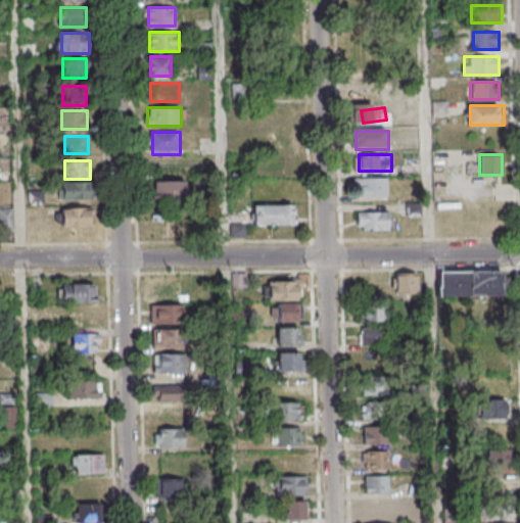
[(389,196),(389,178),(361,178),(361,196),(389,196)]
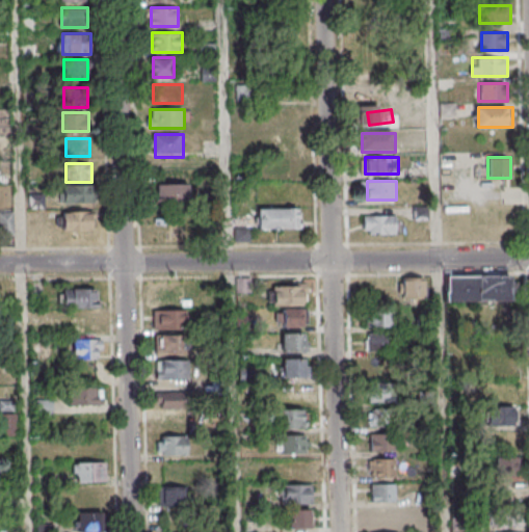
[(157,184),(157,205),(187,205),(187,184),(157,184)]
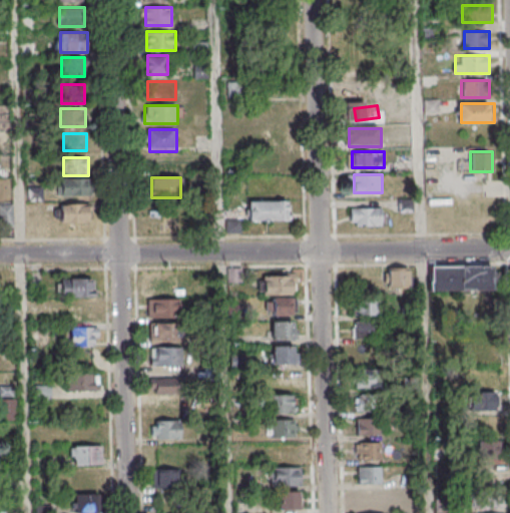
[(89,179),(61,179),(61,195),(89,195),(89,179)]
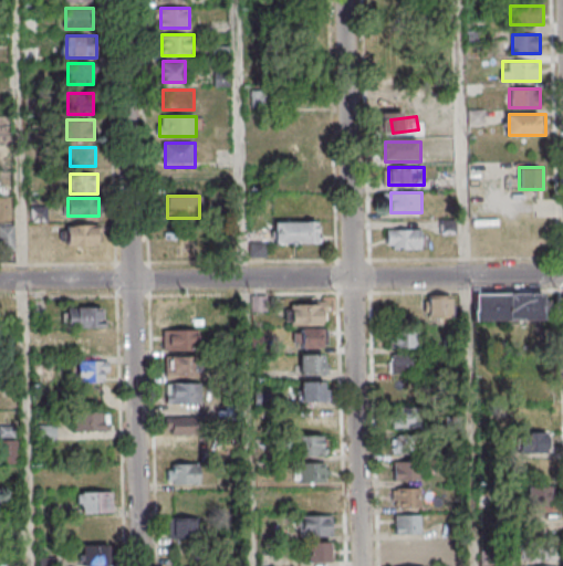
[(321,221),(277,221),(277,243),(321,243),(321,221)]
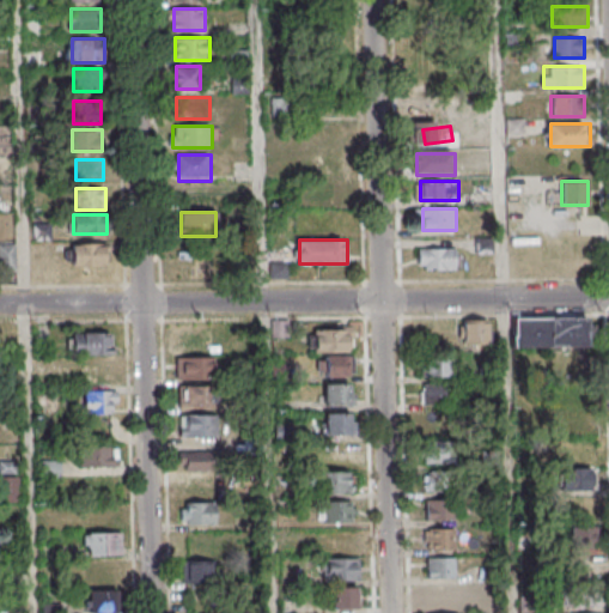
[(18,269),(17,243),(1,244),(1,269),(18,269)]
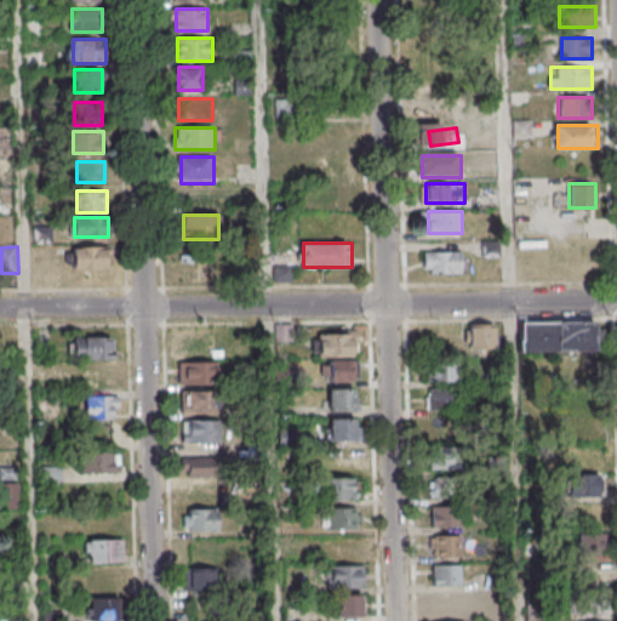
[(110,246),(75,246),(75,269),(110,269),(110,246)]
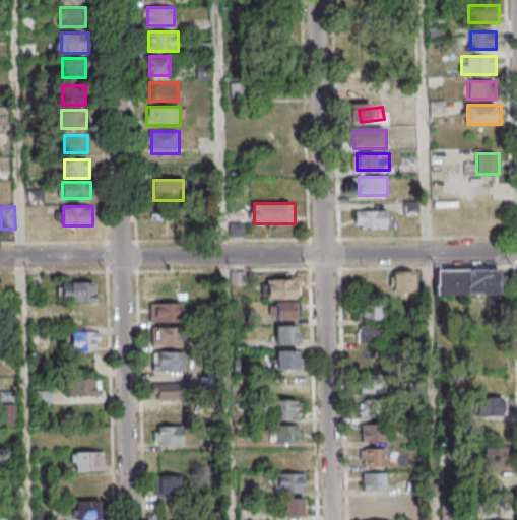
[(408,222),(421,222),(421,206),(408,206),(408,222)]
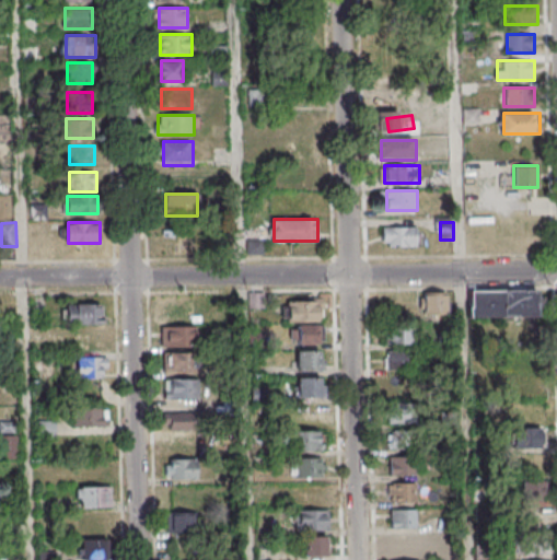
[(419,247),(419,226),(386,226),(386,247),(419,247)]
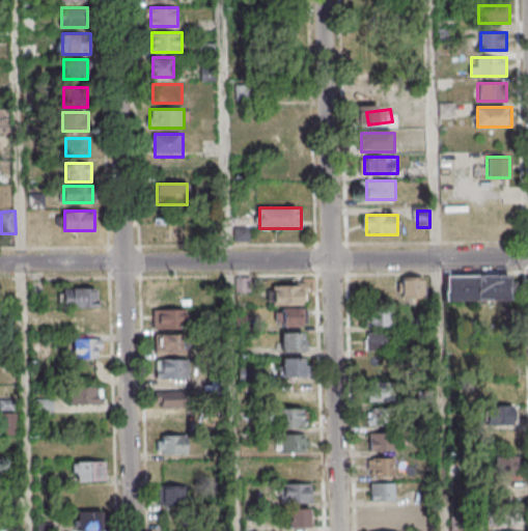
[(446,274),(446,301),(512,301),(512,274),(446,274)]
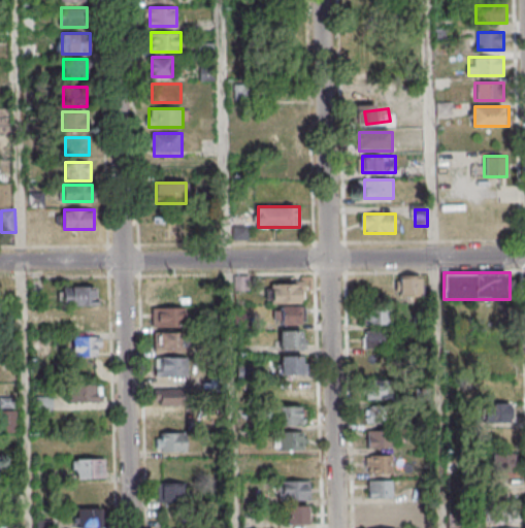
[(424,275),(400,275),(400,295),(424,295),(424,275)]
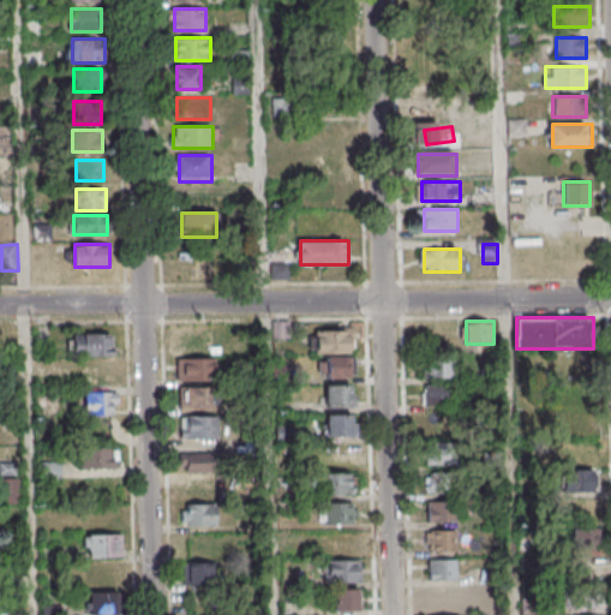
[(357,352),(357,329),(316,329),(316,352),(357,352)]
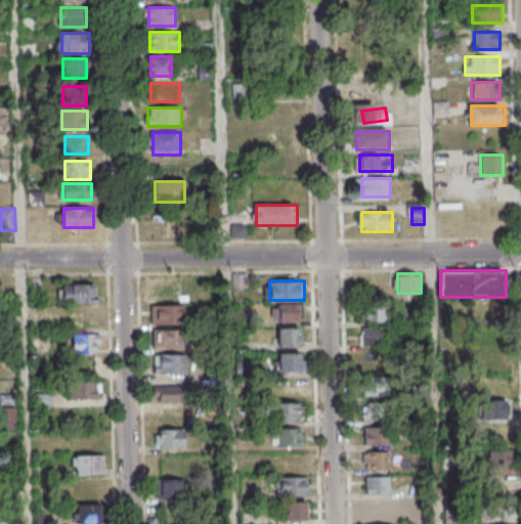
[(62,286),(62,304),(97,304),(97,286),(62,286)]
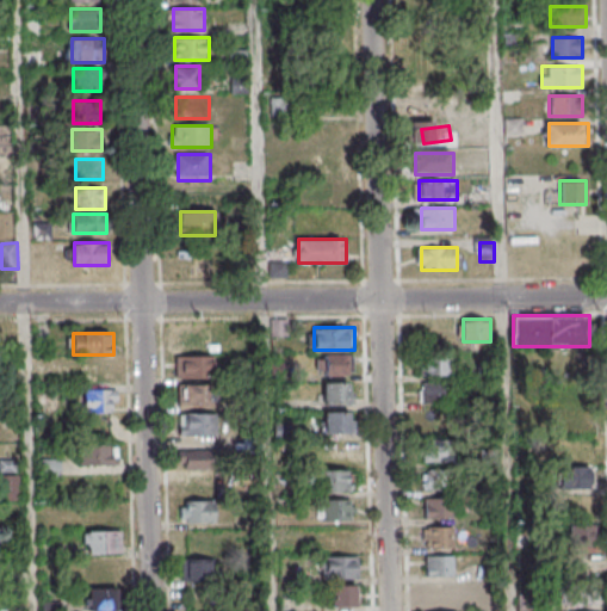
[(326,376),(354,375),(353,356),(326,356),(326,376)]
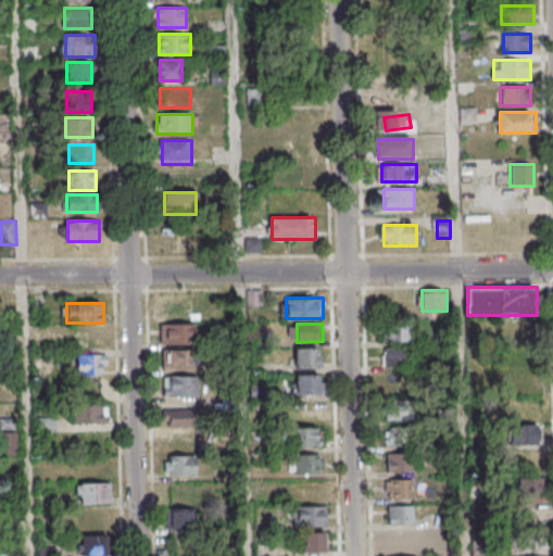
[(414,325),(387,325),(387,341),(414,341),(414,325)]
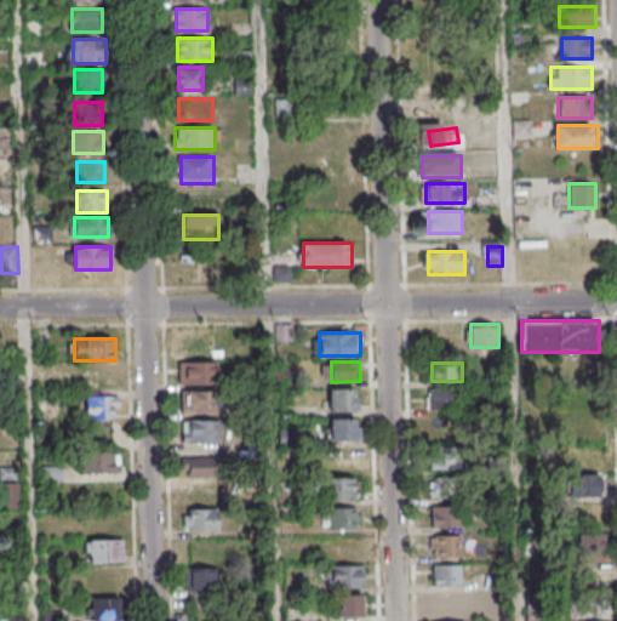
[(187,364),(224,364),(224,386),(187,386),(187,364)]
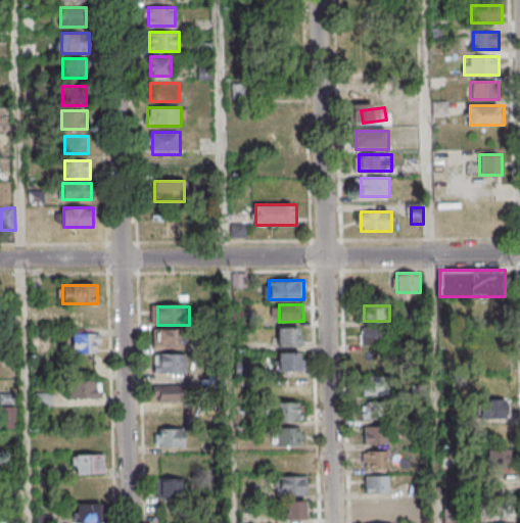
[(69,308),(69,329),(97,329),(97,308),(69,308)]
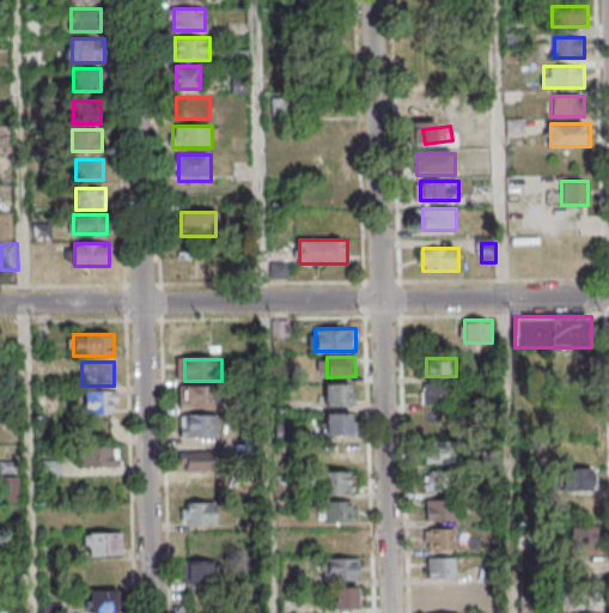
[(354,406),(353,383),(327,383),(328,406),(354,406)]
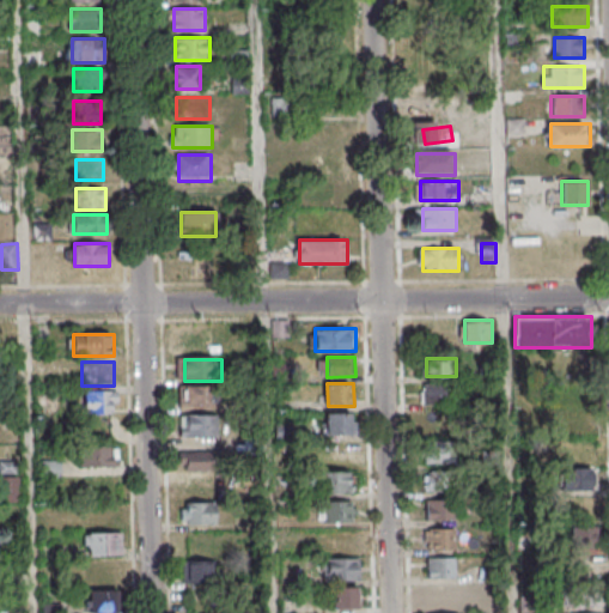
[(452,406),(452,383),(425,383),(426,406),(452,406)]
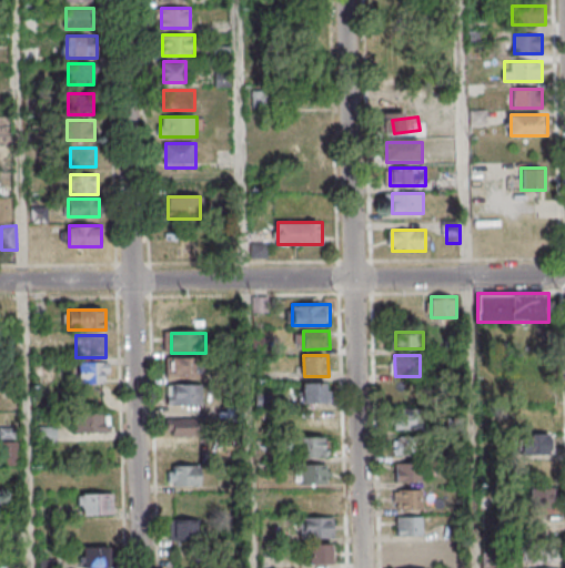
[(173,359),(208,359),(208,379),(173,379),(173,359)]
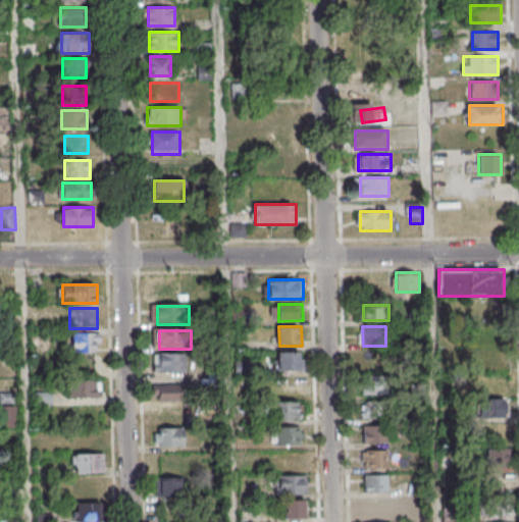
[(100,333),(72,333),(72,352),(100,352),(100,333)]
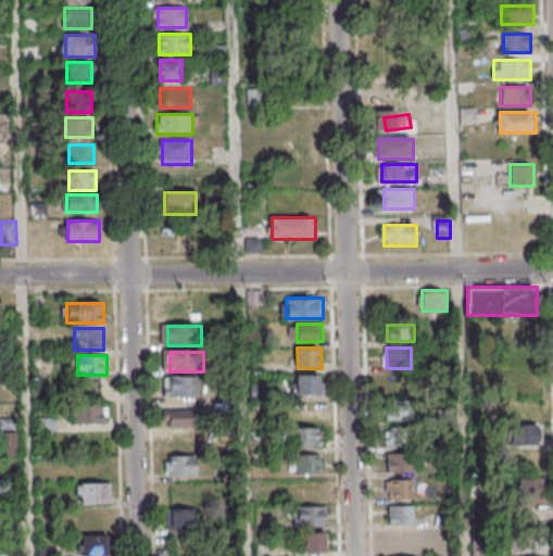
[(321,394),(321,375),(296,375),(296,394),(321,394)]
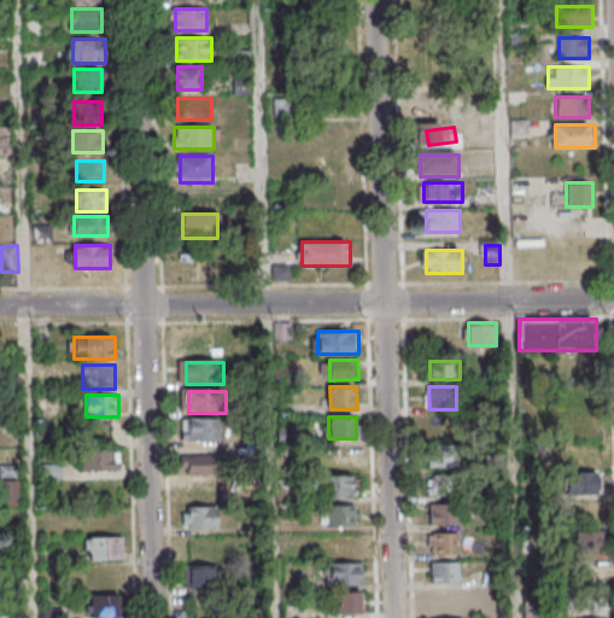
[(187,420),(226,419),(226,442),(188,442),(187,420)]
